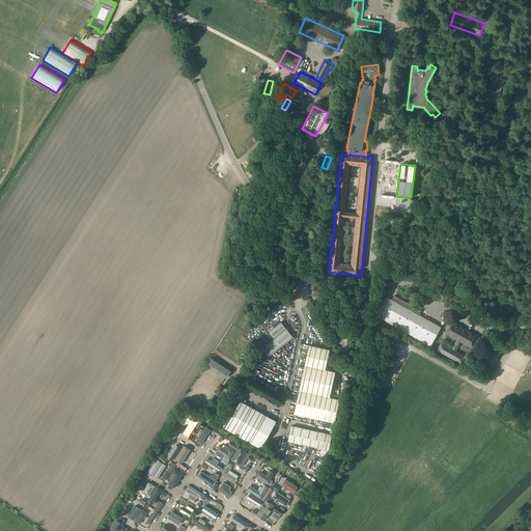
[(387,297),(375,315),(430,346),(442,327),(419,314),(422,310),(394,296),(392,300),(387,297)]
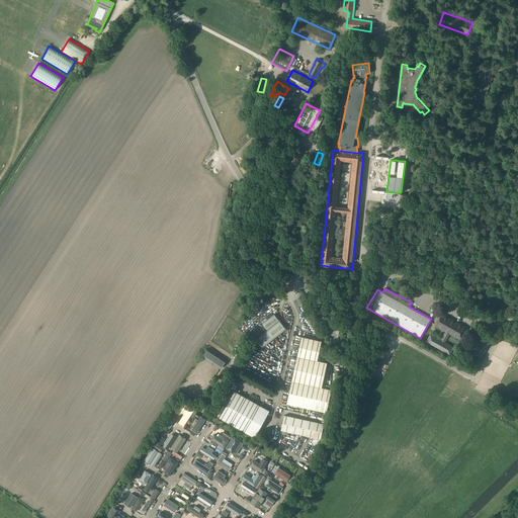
[(483,294),(479,303),(493,311),(497,303),(492,299),(496,293),(491,291),(488,297),(483,294)]
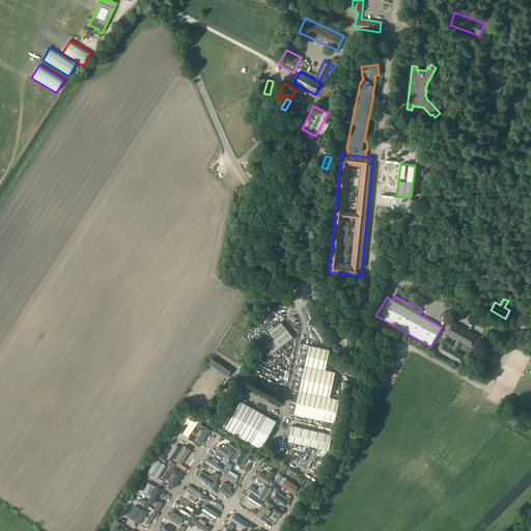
[(274,338),(262,347),(269,357),(288,341),(294,337),(281,322),(270,332),(274,338)]
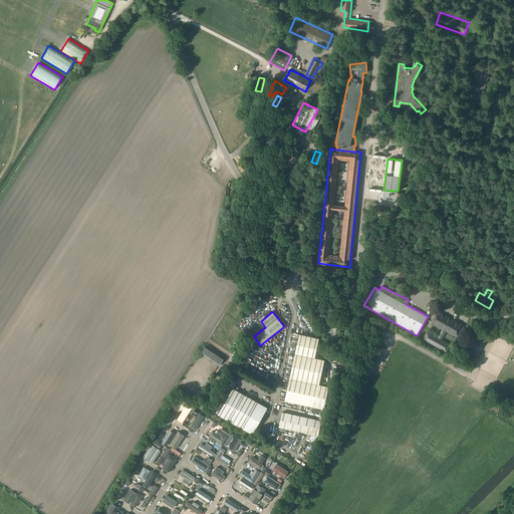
[(428,331),(424,338),(447,351),(451,344),(442,339),(446,331),(455,336),(462,324),(439,311),(433,322),(432,323),(443,329),(438,337),(428,331)]
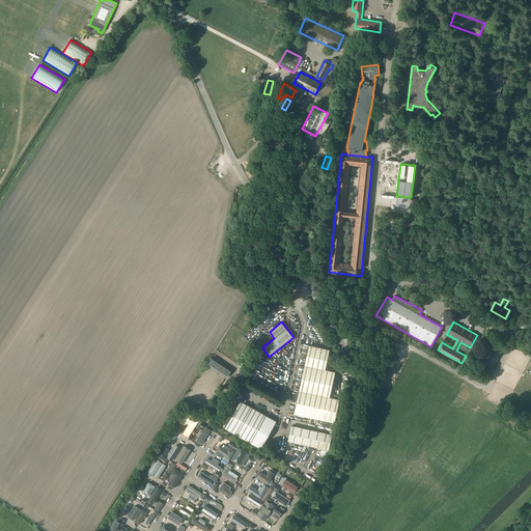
[(491,352),(483,363),(493,367),(504,346),(499,343),(493,353),(491,352)]
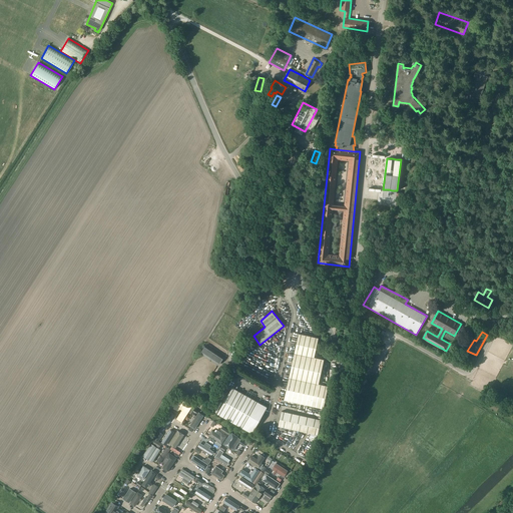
[(290,377),(319,384),(324,359),(315,357),(319,338),(299,334),(290,377)]
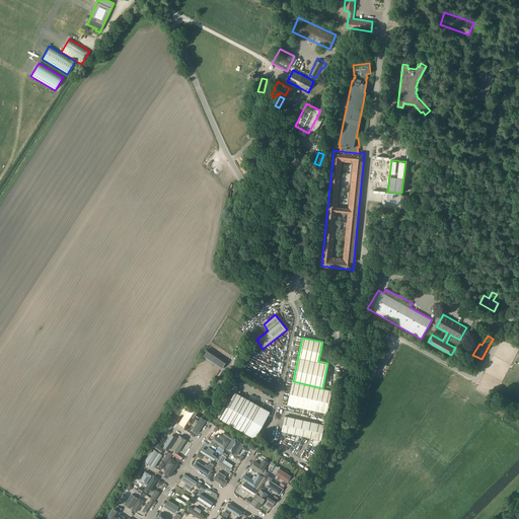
[(204,357),(221,368),(226,361),(209,349),(204,357)]
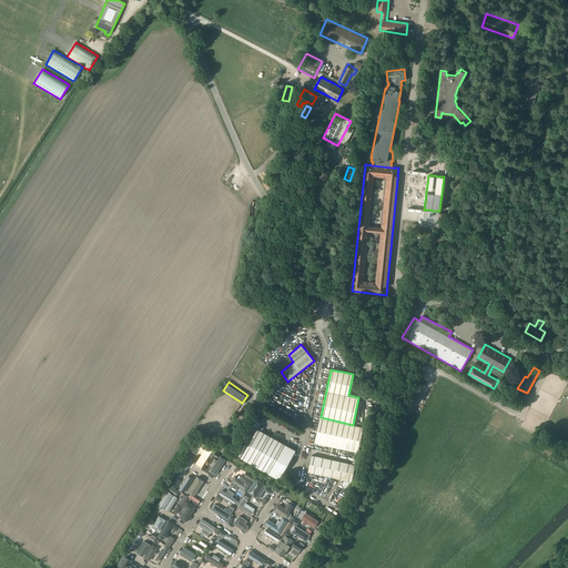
[(358,452),(359,447),(348,444),(350,439),(351,435),(352,429),(353,425),(321,417),(315,442),(358,452)]
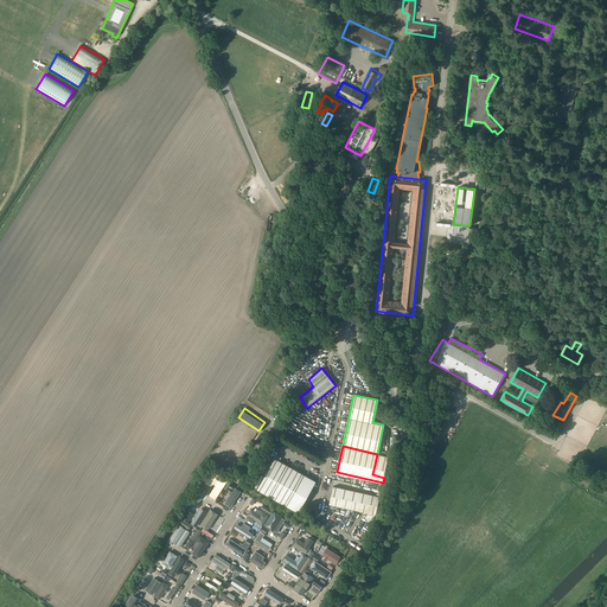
[(275,458),(257,489),(257,490),(299,512),(317,481),(275,458)]
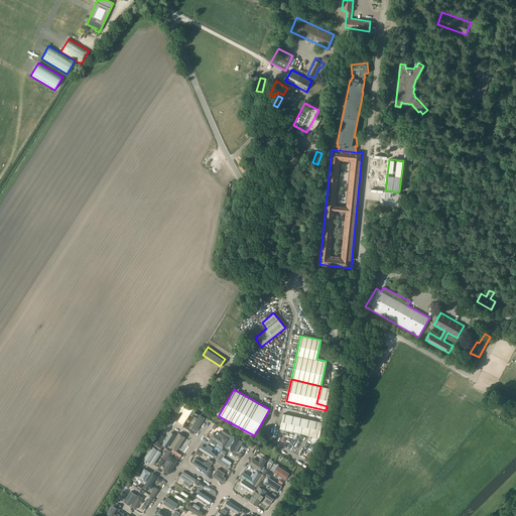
[(192,408),(181,401),(175,409),(180,413),(181,410),(183,412),(179,418),(184,422),(192,408)]
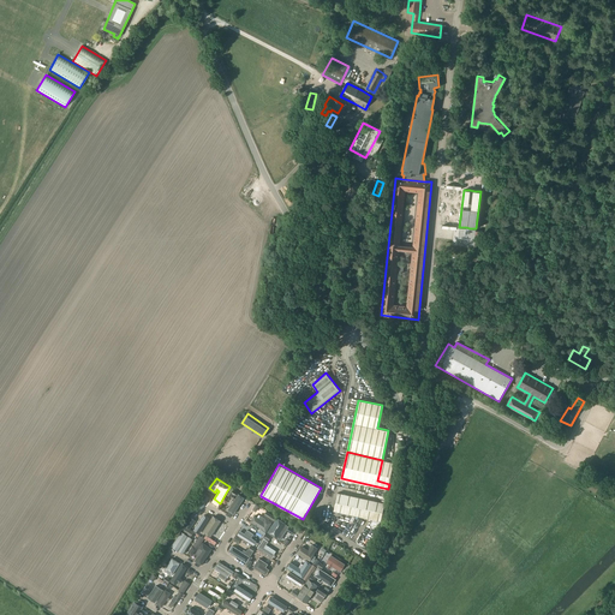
[(338,493),(334,511),(381,521),(384,503),(338,493)]
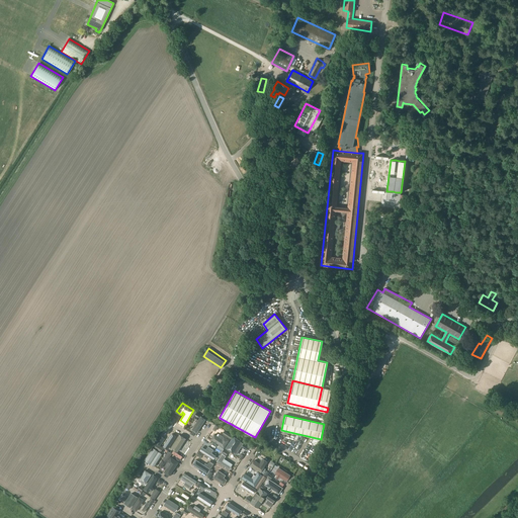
[(160,436),(156,442),(160,445),(165,438),(160,436)]
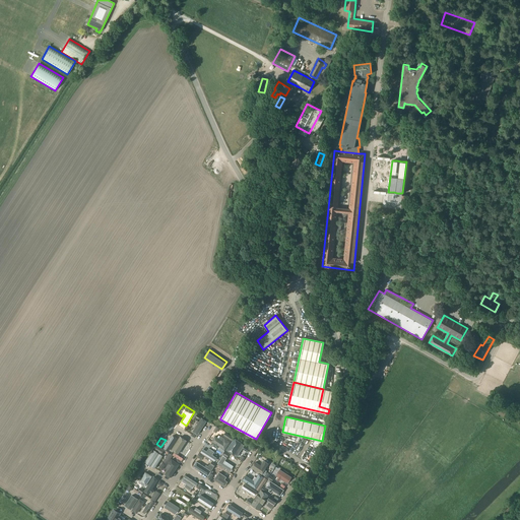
[(164,450),(156,445),(153,448),(161,453),(164,450)]
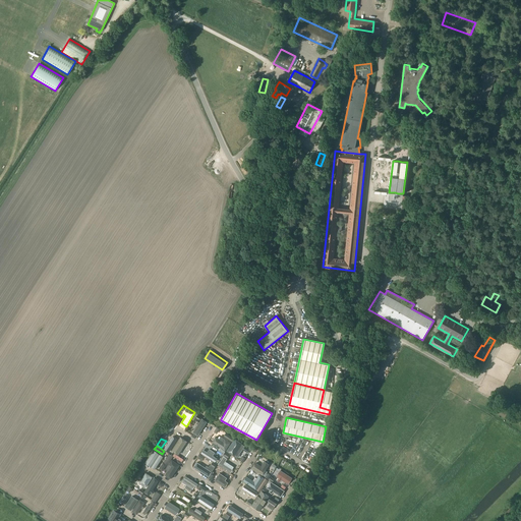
[(173,456),(182,462),(183,459),(175,453),(173,456)]
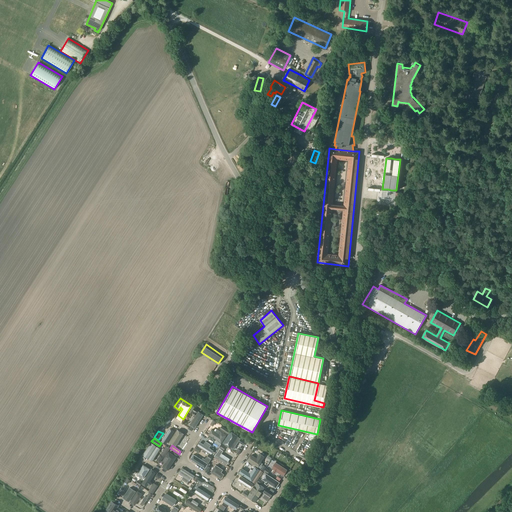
[(170,448),(166,446),(161,454),(165,456),(170,448)]
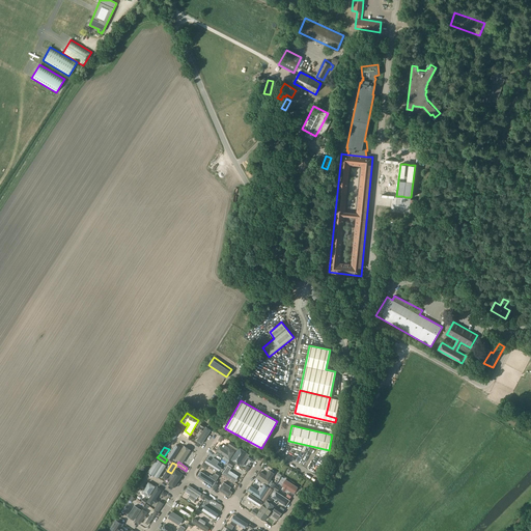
[(273,490),(270,487),(261,500),(264,501),(273,490)]
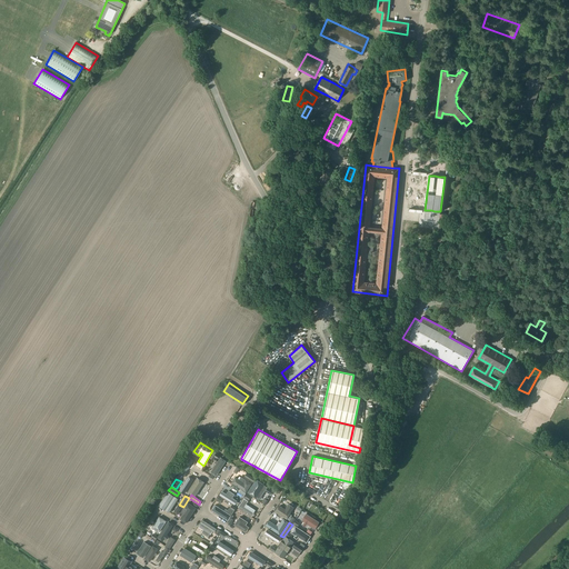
[(166,546),(170,548),(176,540),(171,537),(166,546)]
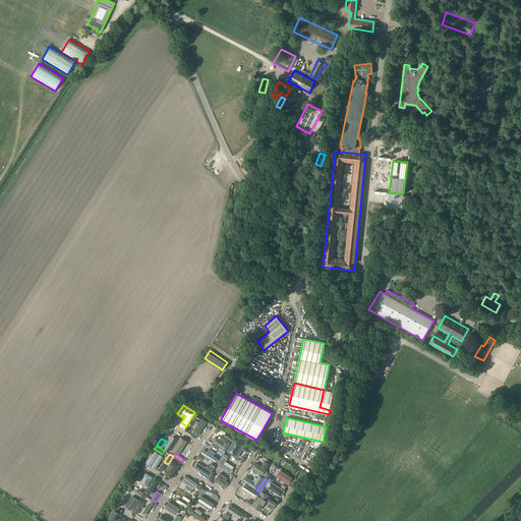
[(277,502),(271,498),(268,502),(275,506),(277,502)]
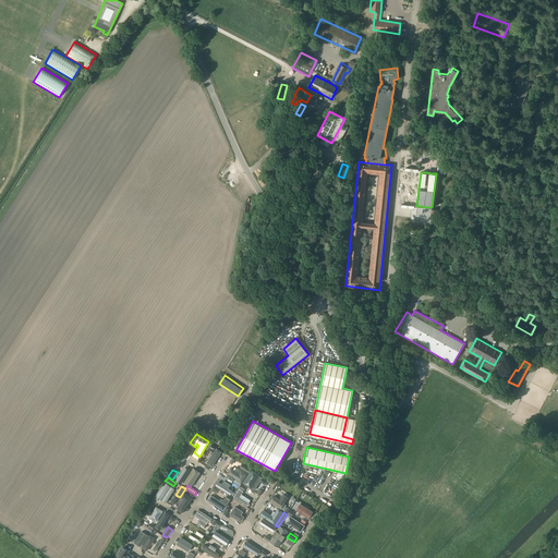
[(130,557),(131,556),(129,554),(128,555),(126,554),(129,550),(122,546),(117,555),(120,557),(130,557)]
